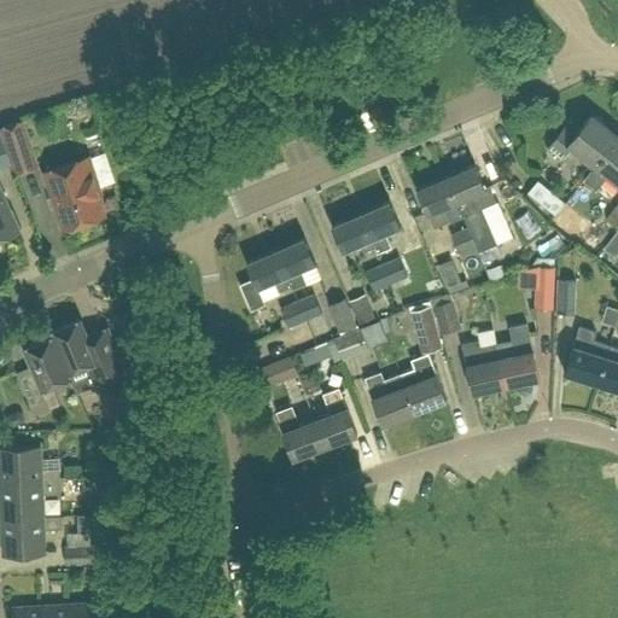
[(583,179),(617,134),(592,114),(577,133),(566,124),(549,147),(561,157),(571,146),(582,156),(579,159),(590,168),(583,179)]
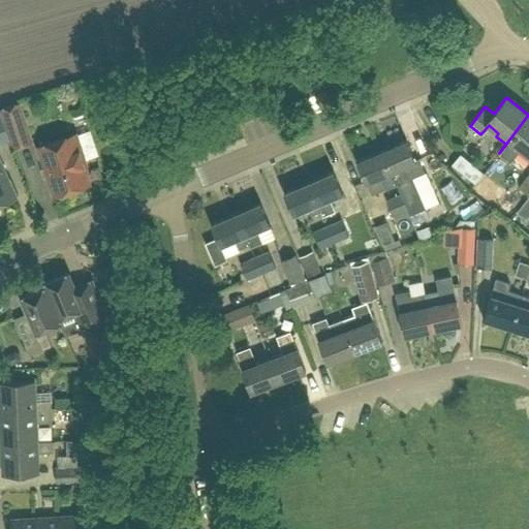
[(30,143),(18,103),(0,107),(0,113),(11,148),(30,143)]
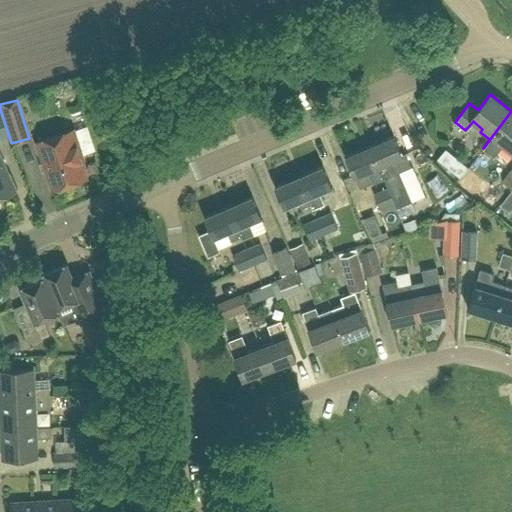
[(511,111),(483,148),(494,156),(503,145),(511,152),(511,111)]
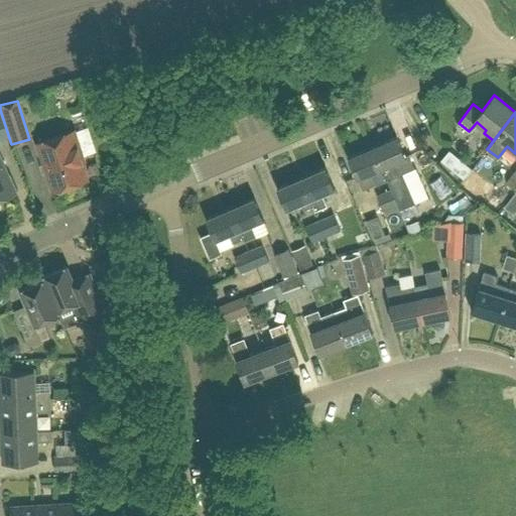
[(83,156),(74,130),(36,142),(52,190),(87,178),(80,157),(83,156)]
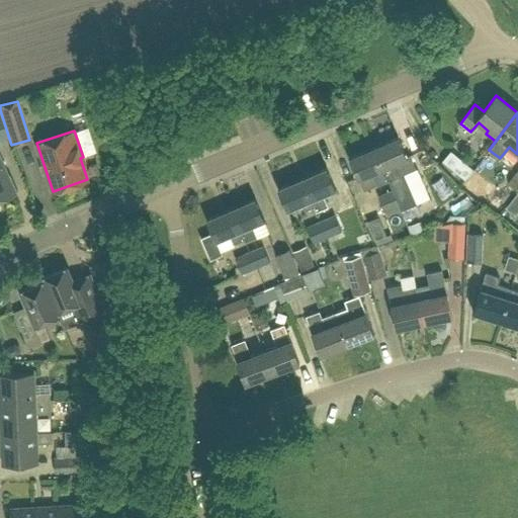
[(398,138),(373,148),(387,179),(398,175),(415,167),(411,157),(407,158),(398,138)]
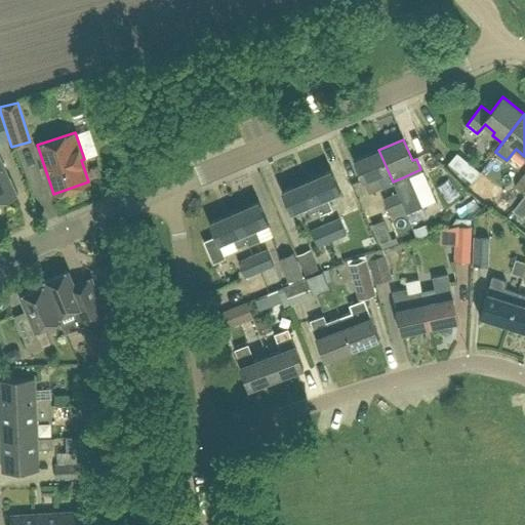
[(380,187),(393,182),(378,150),(355,160),(364,182),(375,176),(380,187)]
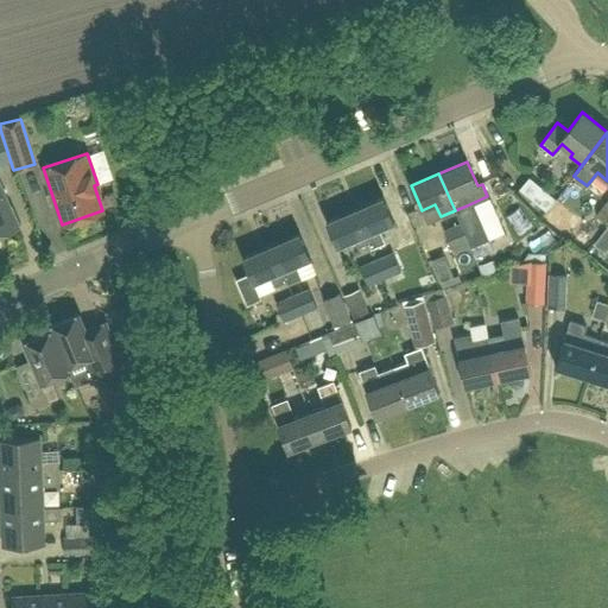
[(555,200),(529,177),(518,190),(545,211),(555,200)]
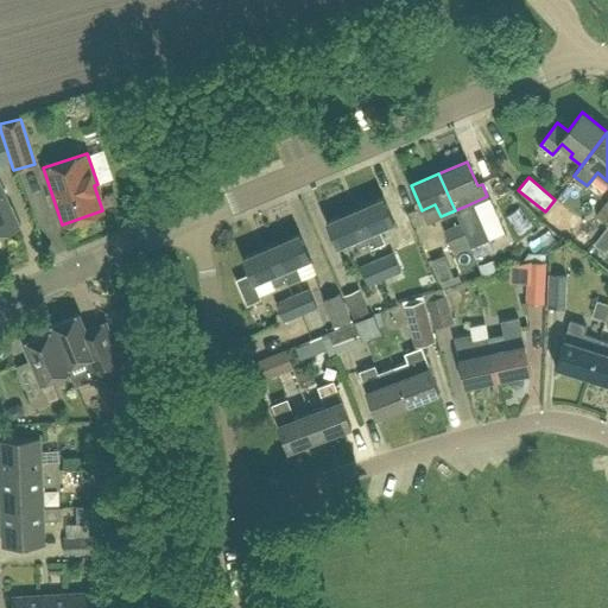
[(0,234),(19,226),(0,183),(0,234)]
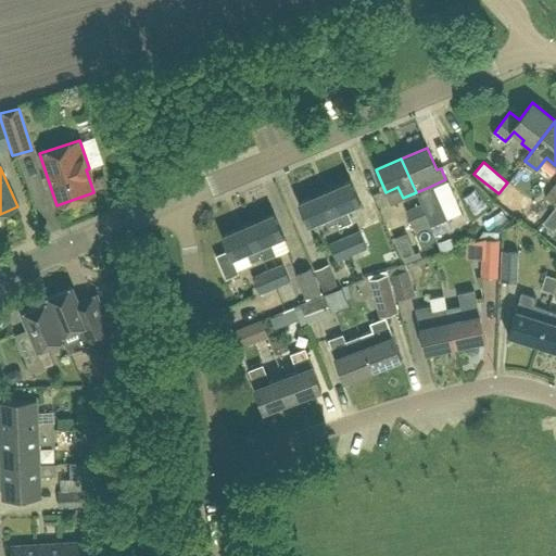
[(351,180),(325,191),(338,222),(337,222),(339,227),(348,224),(342,211),(361,203),(351,180)]
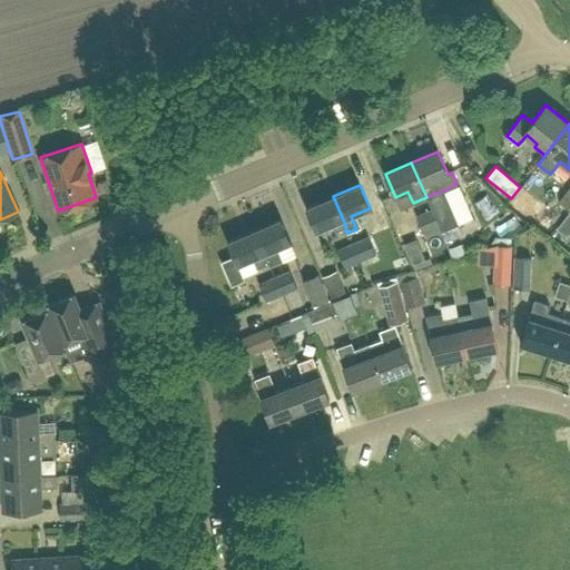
[(569,186),(558,203),(569,210),(569,208),(569,186)]
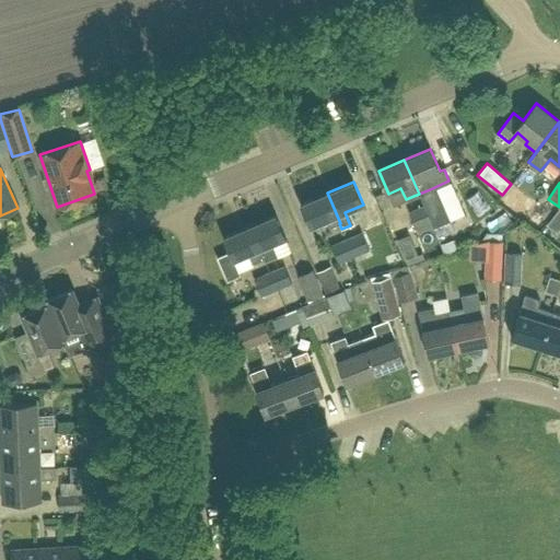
[(340,223),(327,193),(300,203),(310,226),(325,220),(328,228),(339,223),(340,223)]
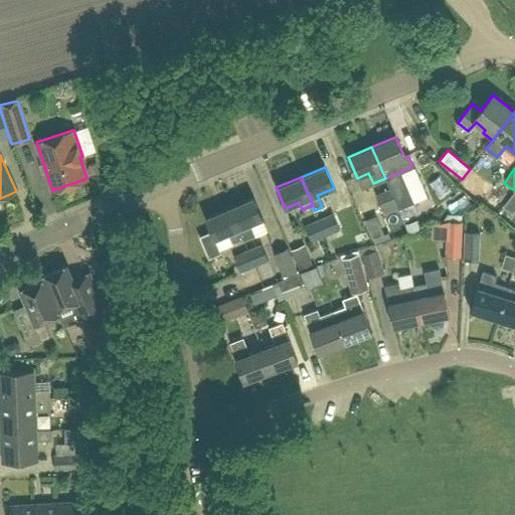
[(388,189),(374,195),(381,211),(395,205),(388,189)]
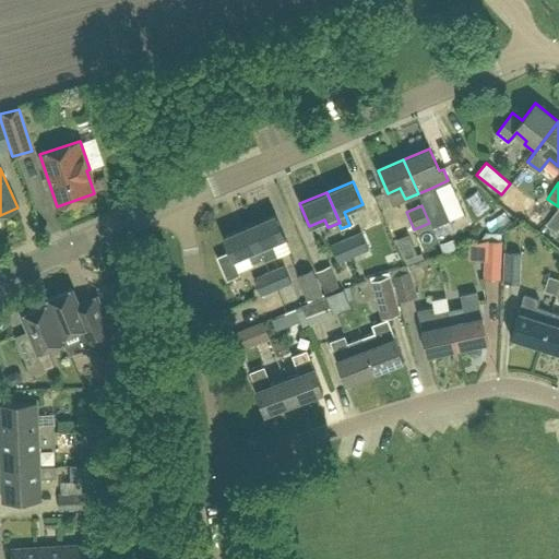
[(248,225),(262,258),(263,261),(275,256),(270,244),(285,237),(275,213),(248,225)]
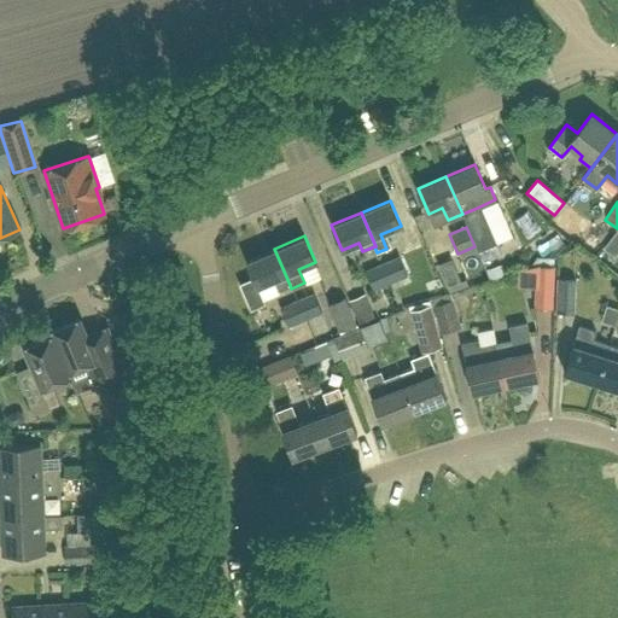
[(277,291),(290,285),(274,249),(245,261),(252,278),(239,284),(250,309),(264,303),(257,286),(272,280),(277,291)]
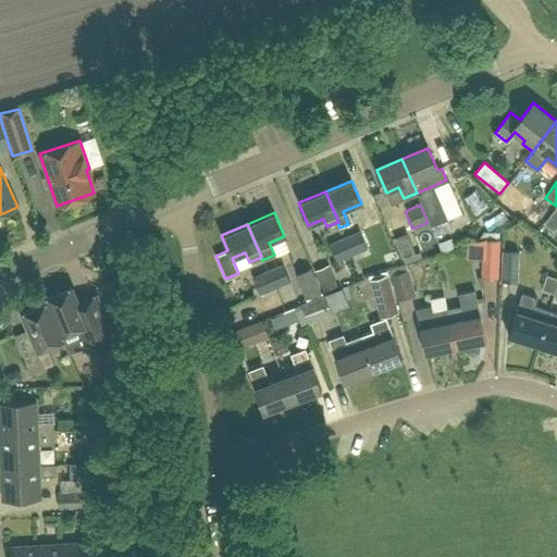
[(350,255),(364,248),(358,232),(344,238),(350,255)]
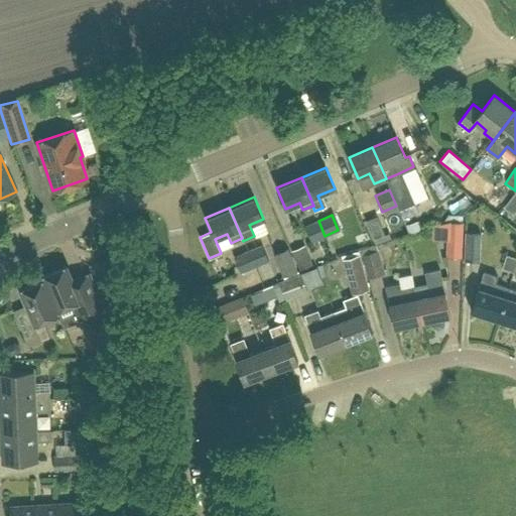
[(462,216),(447,215),(442,222),(431,225),(432,241),(445,240),(445,256),(461,257),(462,216)]
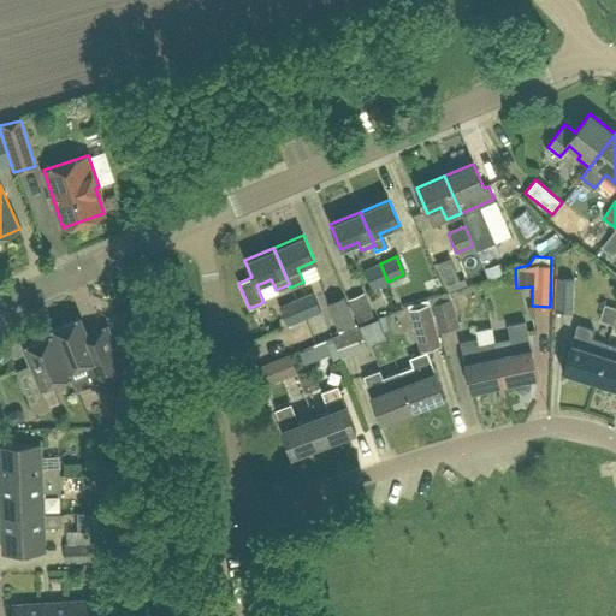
[(458,279),(449,259),(436,264),(448,294),(466,286),(462,278),(458,279)]
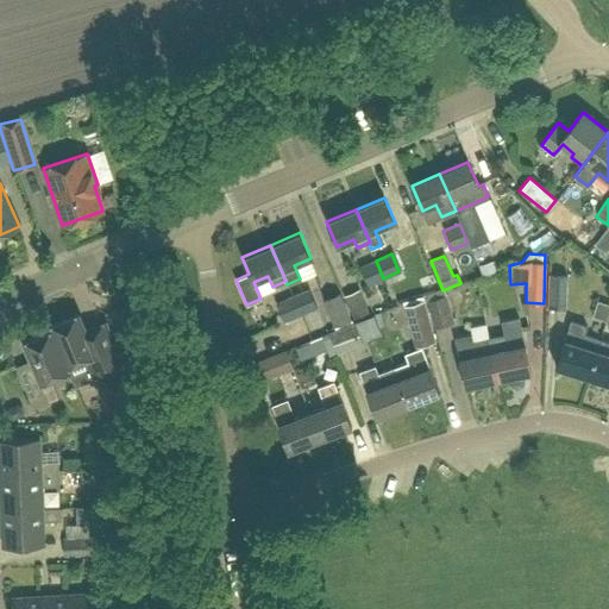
[(383,278),(376,261),(358,268),(365,284),(383,278)]
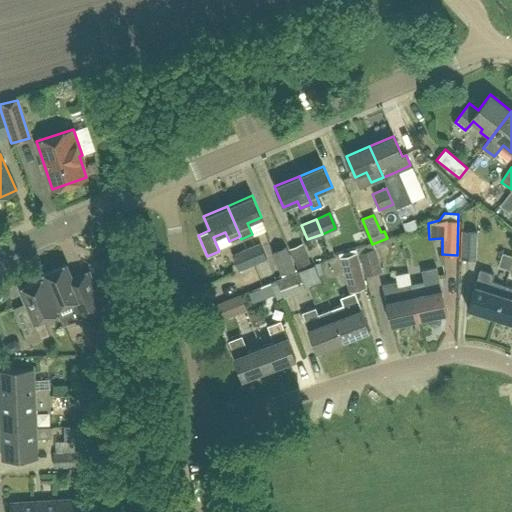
[(477,231),(461,231),(460,258),(476,259),(477,231)]
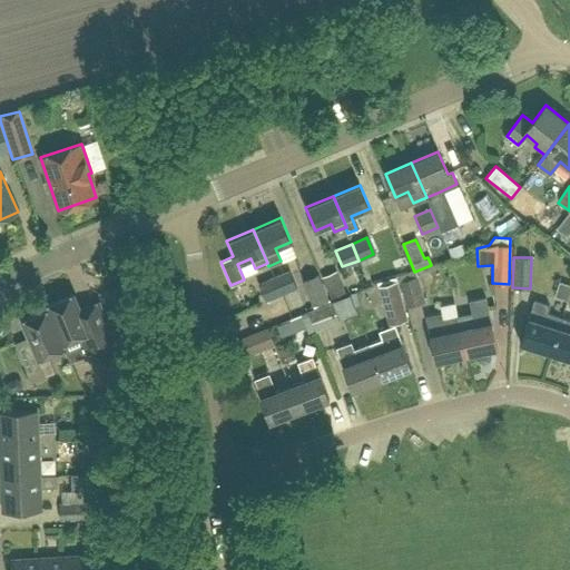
[(296,287),(288,271),(273,277),(279,294),(296,287)]
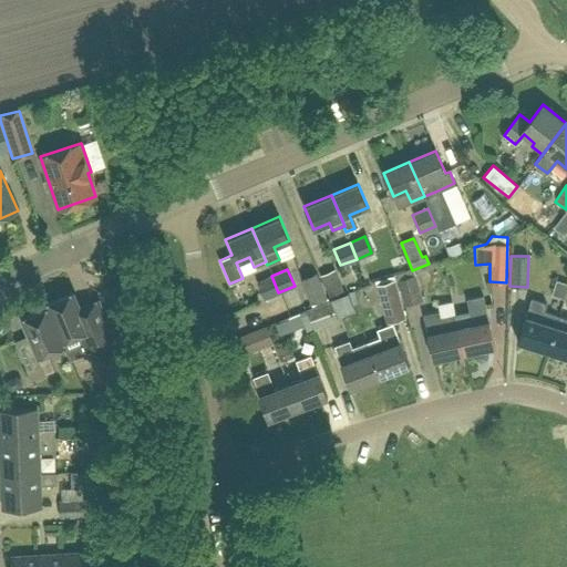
[(343,290),(333,269),(320,276),(330,297),(343,290)]
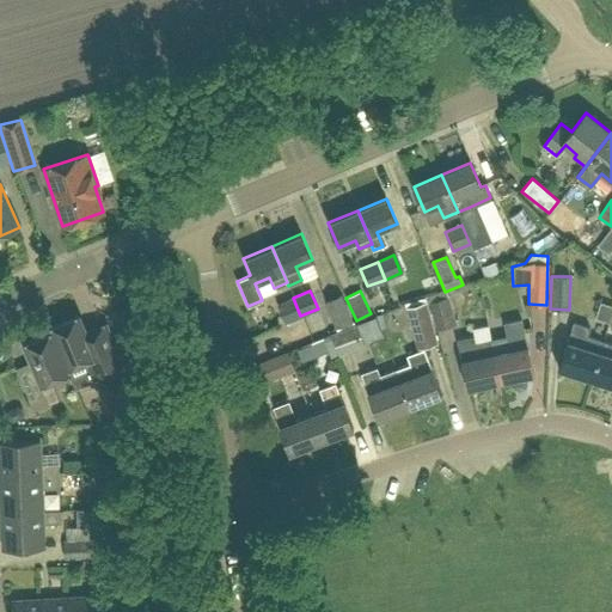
[(352,320),(341,294),(323,303),(335,328),(352,320)]
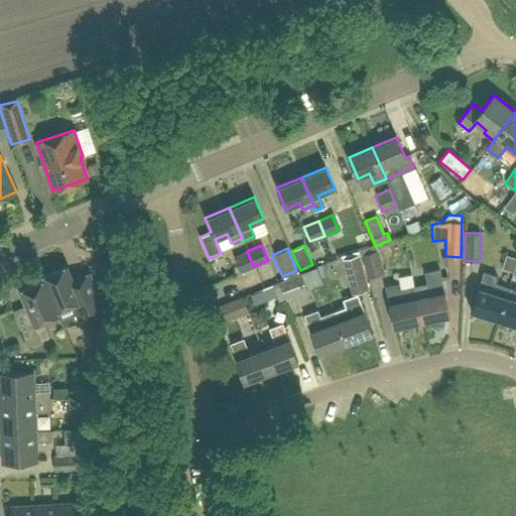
[(385,273),(378,250),(361,255),(368,278),(385,273)]
